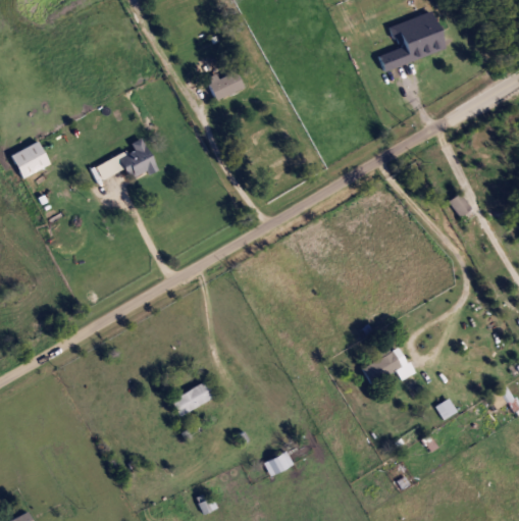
[(443,52),(382,70),(377,56),(398,50),(390,25),(431,13),(443,52)]
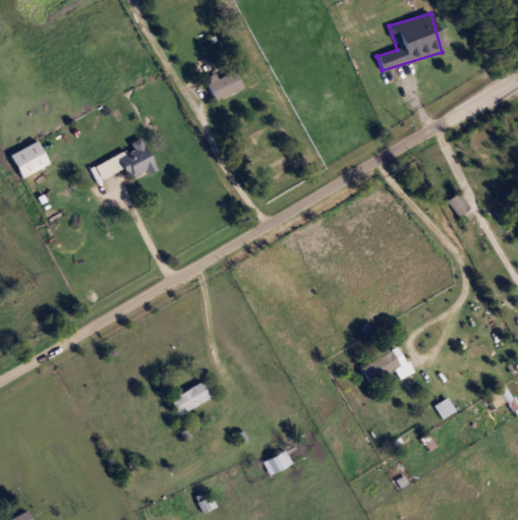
[(208,78),(237,70),(243,91),(213,99),(208,78)]
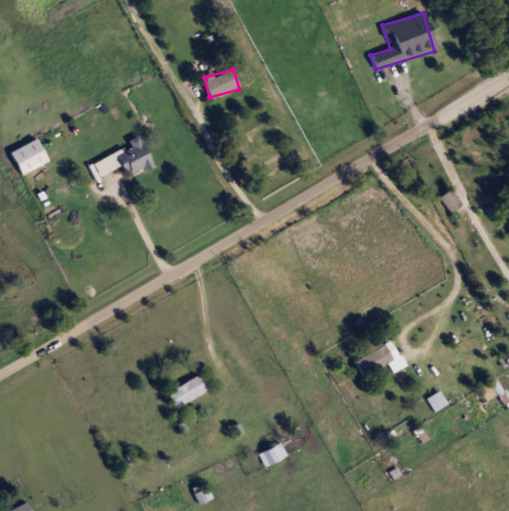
[(121,167),(101,177),(94,163),(130,146),(128,141),(139,136),(154,167),(127,180),(121,167)]
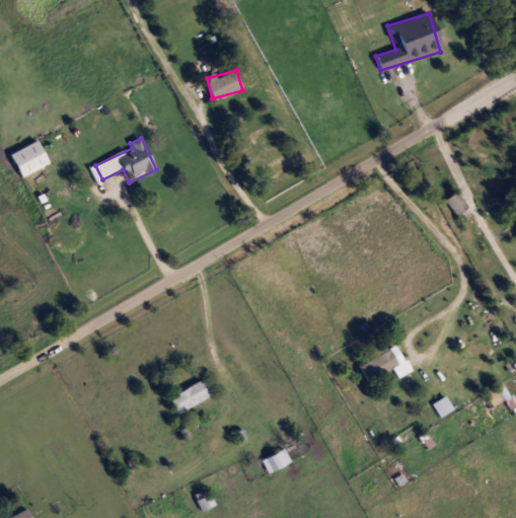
[(21,177),(10,154),(38,141),(49,164),(21,177)]
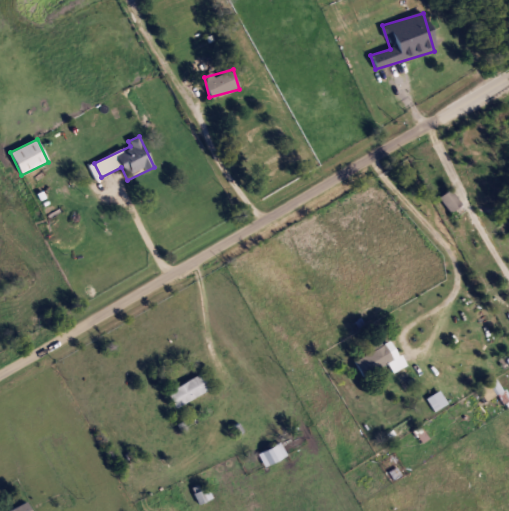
[(440,199),(449,190),(464,206),(455,215),(440,199)]
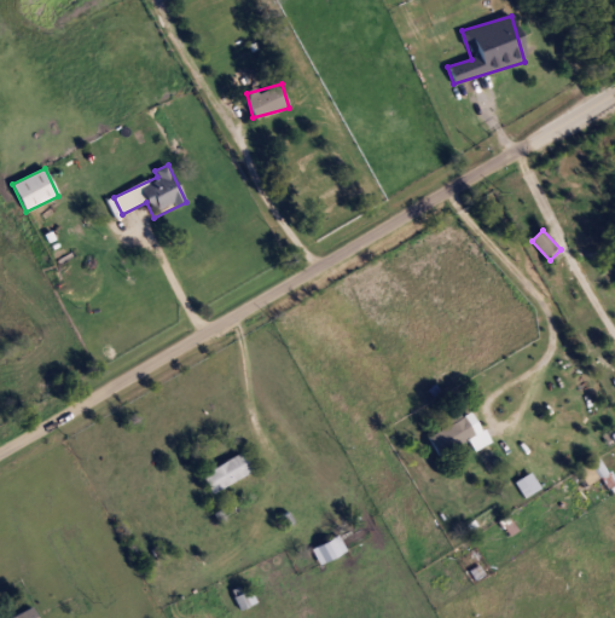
[(429,437),(450,426),(445,416),(458,408),(463,416),(473,411),(491,444),(476,451),(469,439),(440,456),(429,437)]
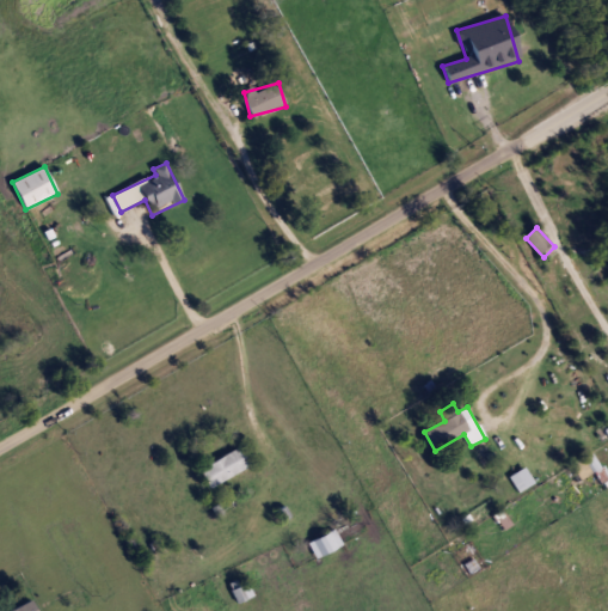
[(251,466),(210,488),(201,470),(241,447),(251,466)]
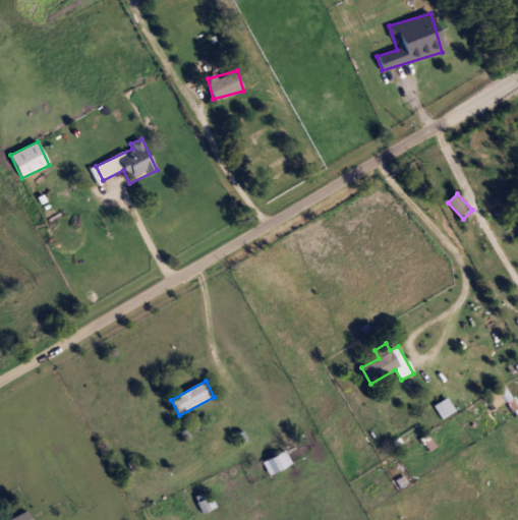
[(455,410),(444,417),(437,406),(447,399),(455,410)]
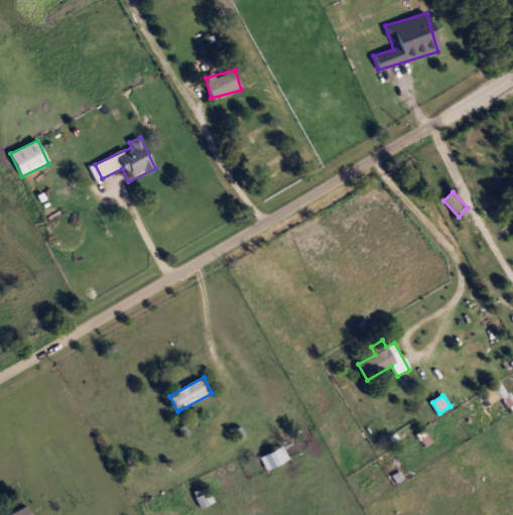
[(269,471),(262,459),(283,446),(290,459),(269,471)]
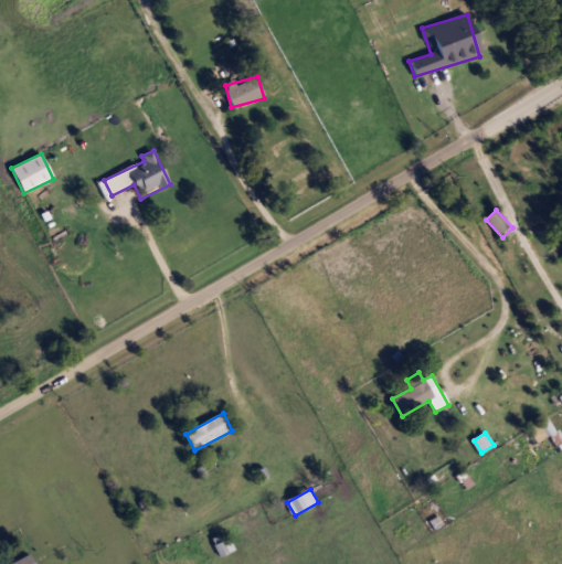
[(11,563),(30,553),(35,563),(11,563)]
